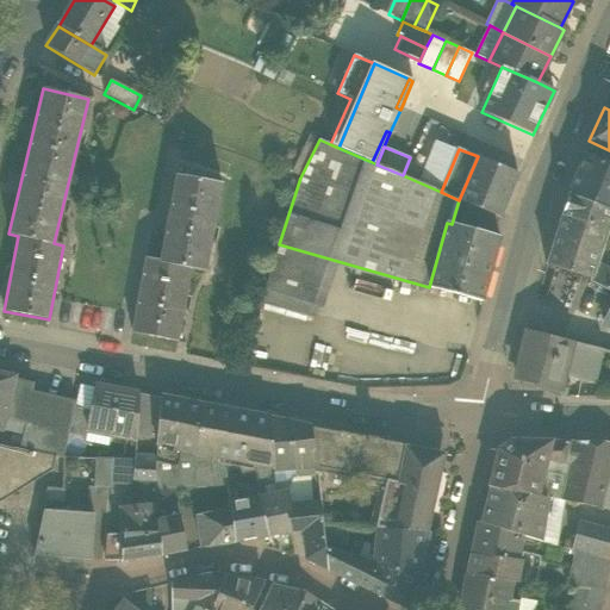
[(609,209),(609,166),(584,155),(568,192),(609,209)]
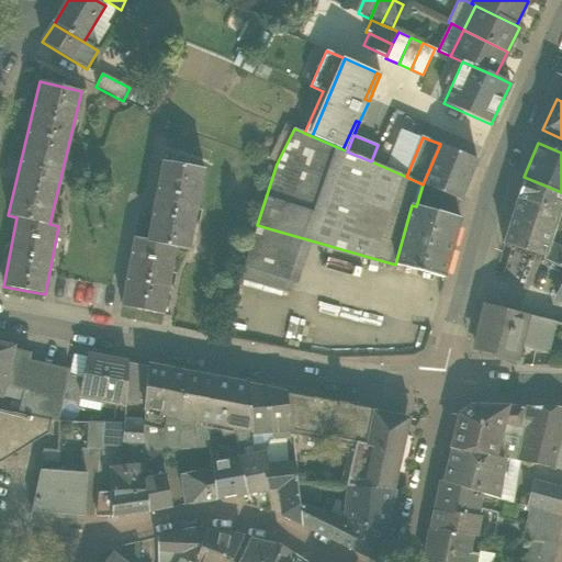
[(476,160),(440,144),(423,184),(460,200),(476,160)]
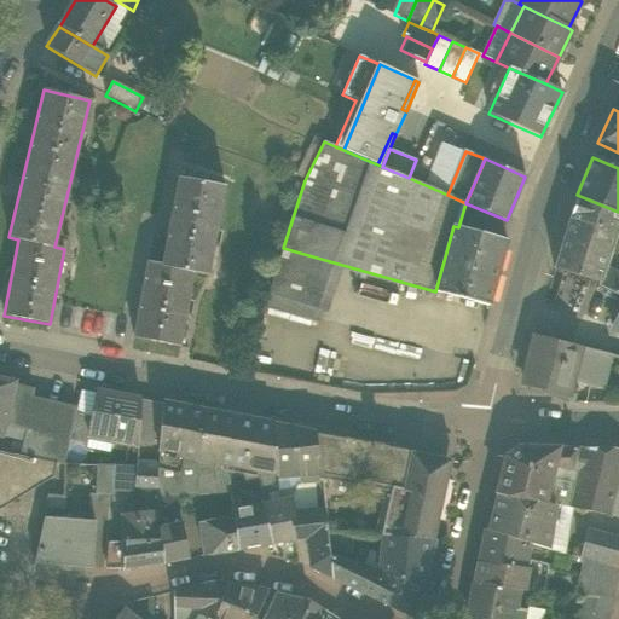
[(133,337),(179,347),(194,273),(208,276),(225,186),(179,178),(162,265),(148,262),(133,337)]
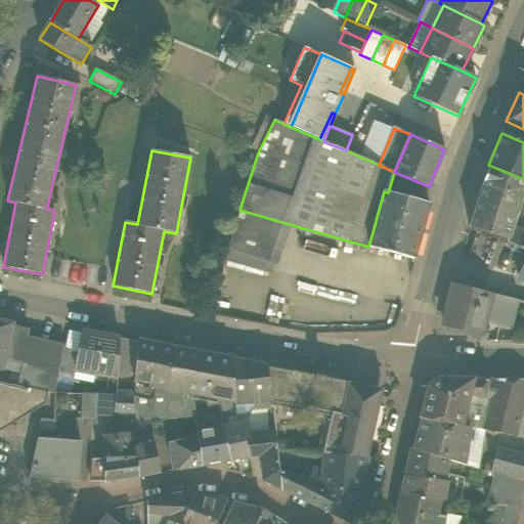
[(523,251),(523,236),(510,230),(523,190),(523,187),(488,167),(470,225),(469,228),(492,235),(506,239),(506,243),(523,251)]
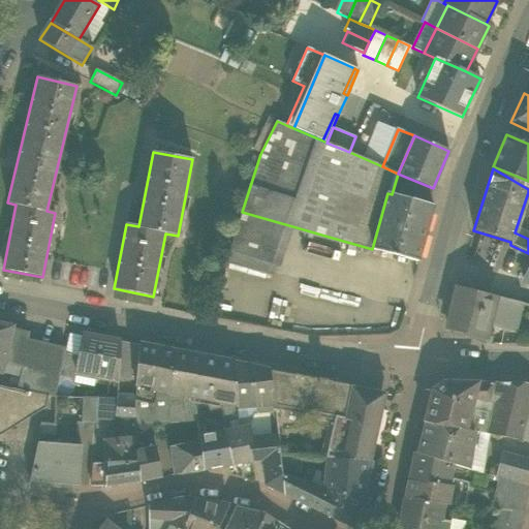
[(372,249),(417,261),(433,206),(392,194),(387,193),(372,249)]
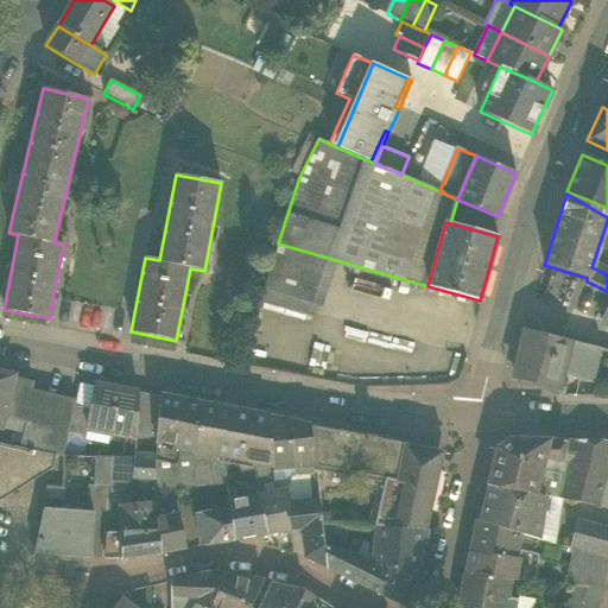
[(259,302),(309,315),(328,258),(278,244),(259,302)]
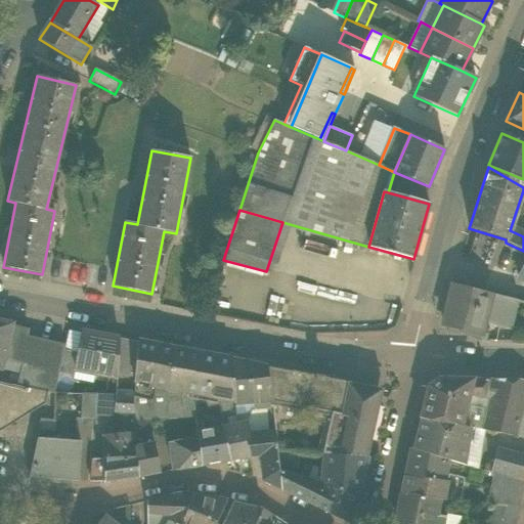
[(523,284),(523,252),(511,277),(523,284)]
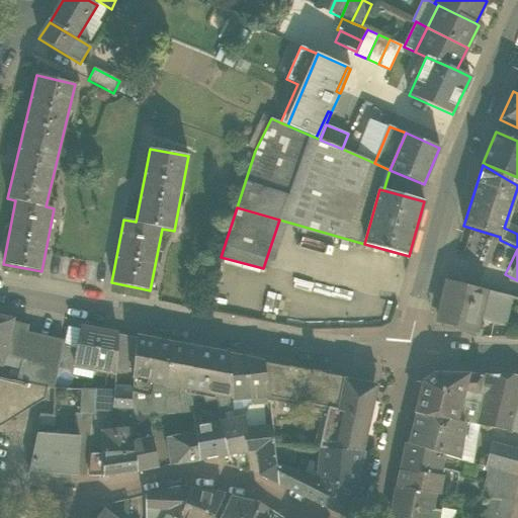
[(454,327),(476,336),(477,331),(476,330),(479,316),(504,322),(510,296),(447,281),(438,321),(455,325),(454,327)]
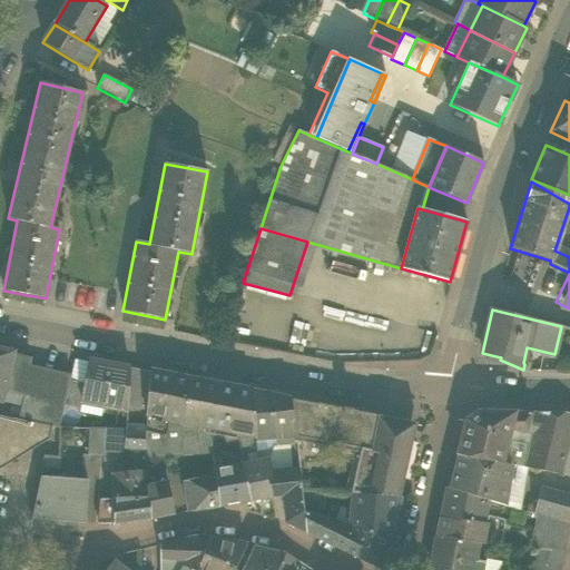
[(0,401),(1,401),(3,392),(11,355),(12,353),(0,350),(0,401)]
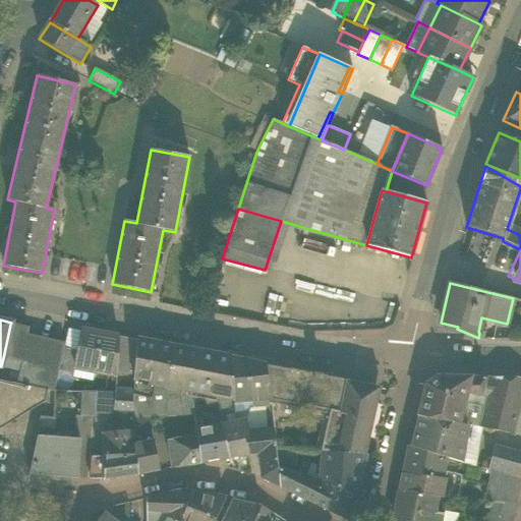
[(29,329),(10,325),(3,358),(22,363),(17,384),(26,386),(55,391),(55,389),(57,379),(57,378),(58,370),(63,348),(64,344),(26,335),(29,329)]
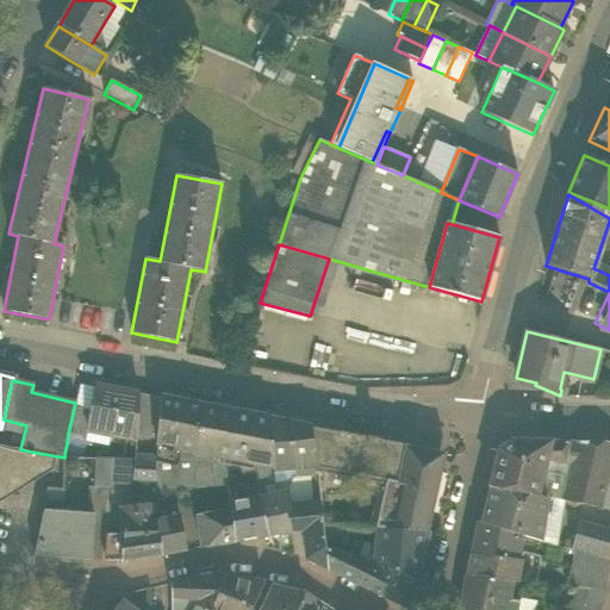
[(111,433),(136,437),(138,394),(118,391),(94,386),(89,411),(86,427),(87,427),(112,431),(111,433)]
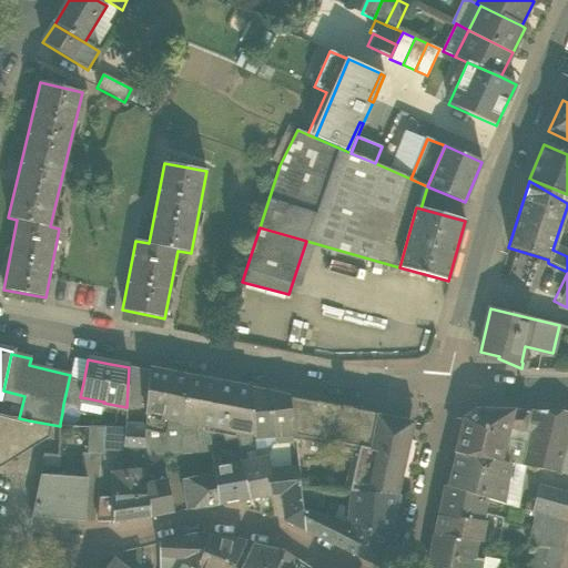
[(149,371),(144,427),(144,448),(145,458),(211,453),(208,426),(180,421),(188,378),(179,376),(149,371)]
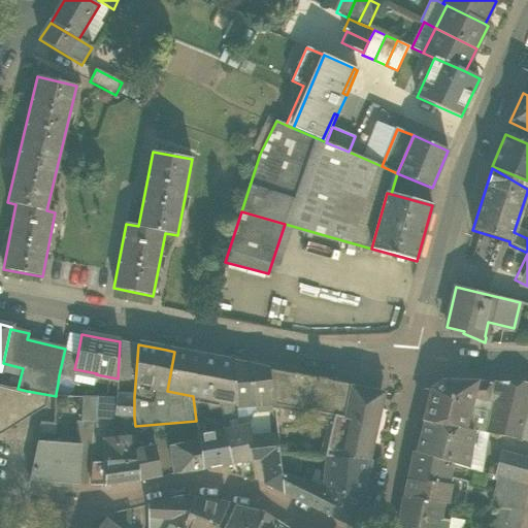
[(236,404),(233,363),(174,352),(167,391),(193,396),(236,404)]
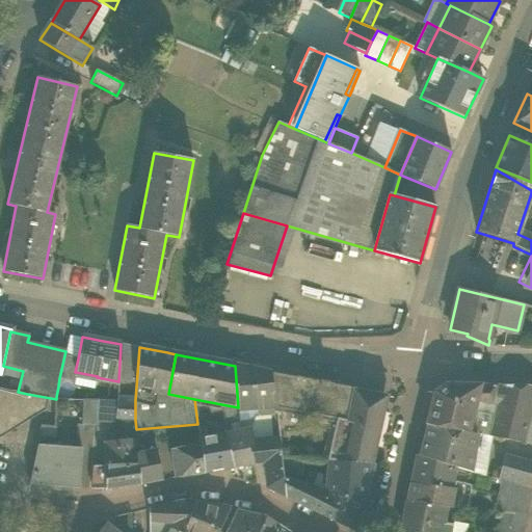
[(59,378),(75,381),(76,372),(75,372),(78,358),(64,355),(59,378)]
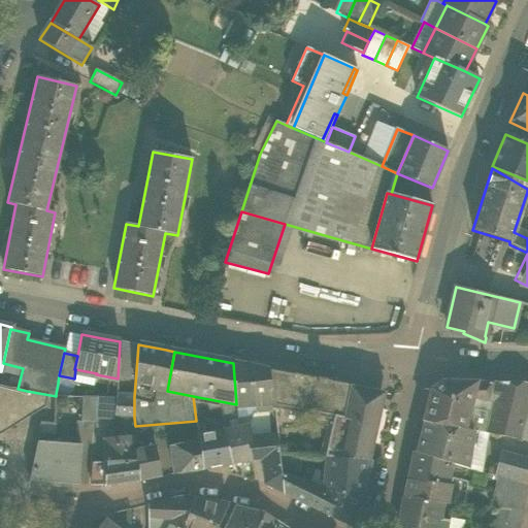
[(236,404),(236,406),(256,405),(252,366),(233,363),(236,404)]
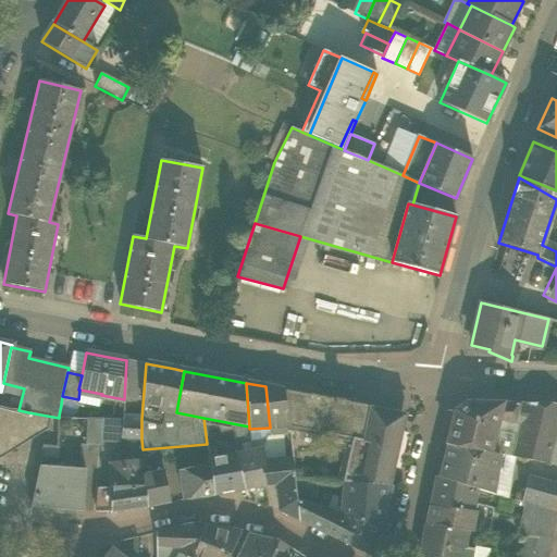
[(284,391),(265,386),(270,428),(287,426),(287,421),(284,391)]
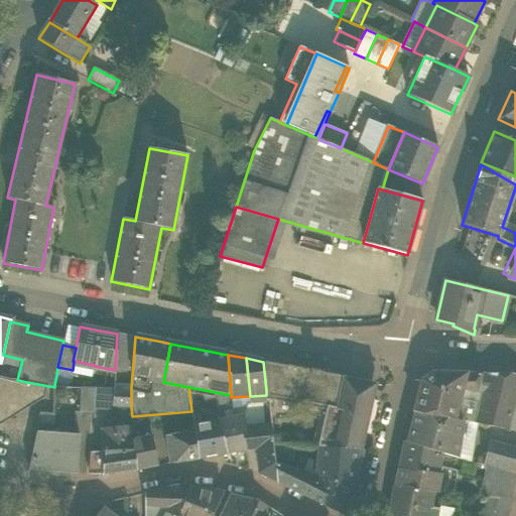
[(266,390),(288,388),(286,366),(263,362),(266,390)]
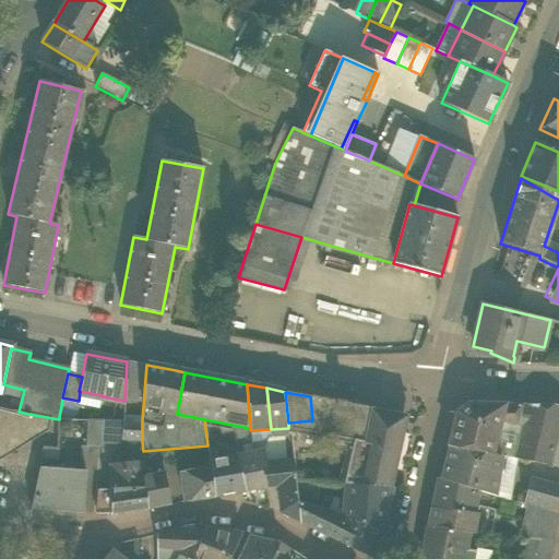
[(392,489),(404,432),(391,412),(370,408),(345,403),(345,402),(336,401),(336,402),(310,396),(312,420),(313,435),(317,436),(353,442),(344,485),(345,486),(392,489)]
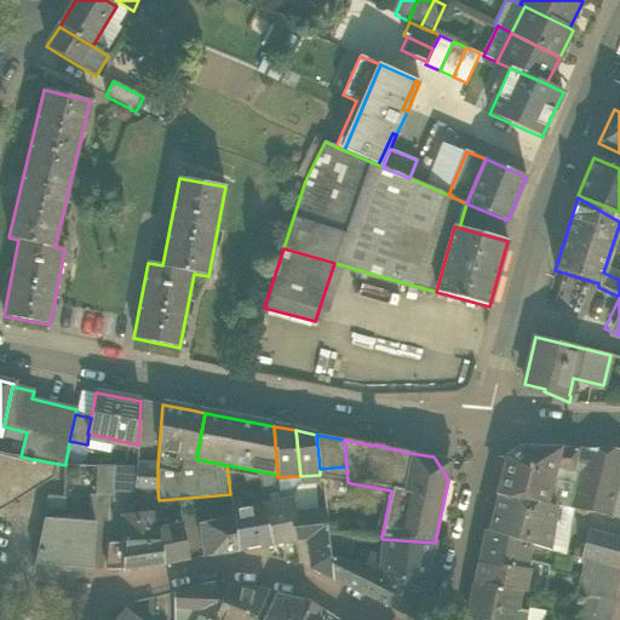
[(498,494),(545,503),(555,466),(573,472),(578,449),(520,449),(518,448),(506,458),(498,494)]
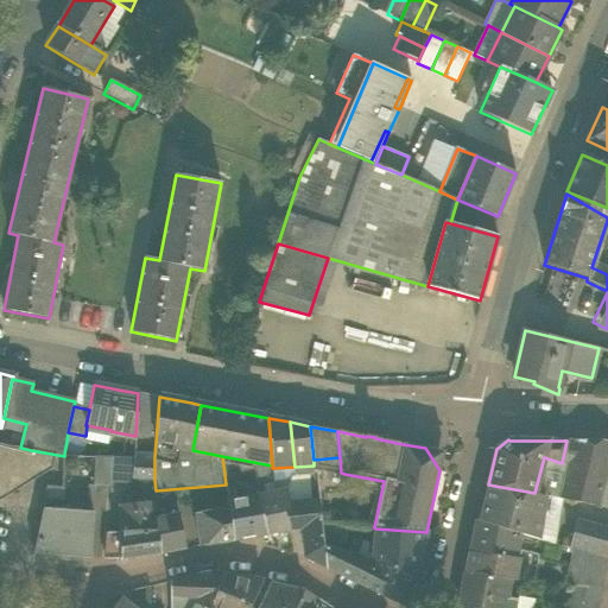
[(562,498),(607,506),(607,480),(605,479),(607,472),(595,468),(601,442),(567,441),(562,463),(544,457),(534,493),(544,495),(562,498)]
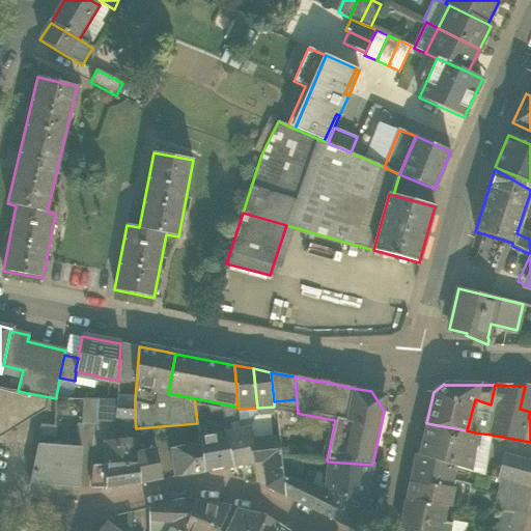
[(530,386),(525,386),(520,409),(530,412),(528,418),(530,419),(530,386)]
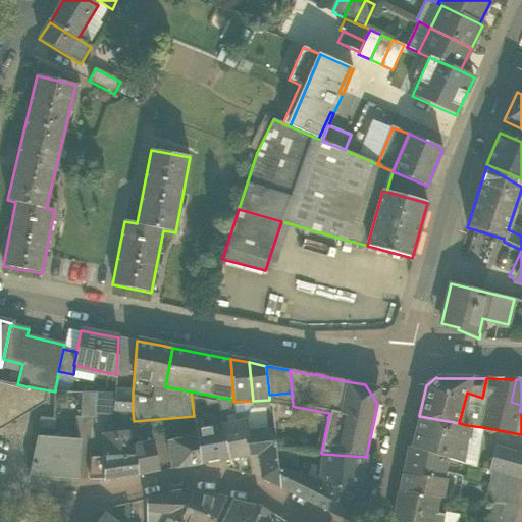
[(0,422),(39,398),(41,390),(54,393),(55,392),(17,385),(10,384),(10,383),(0,380),(0,422)]
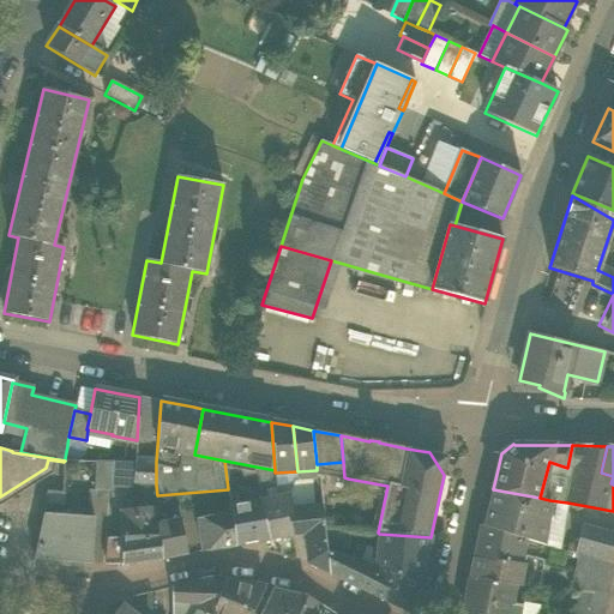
[(438,455),(429,452),(444,475),(446,465),(449,456),(438,455)]
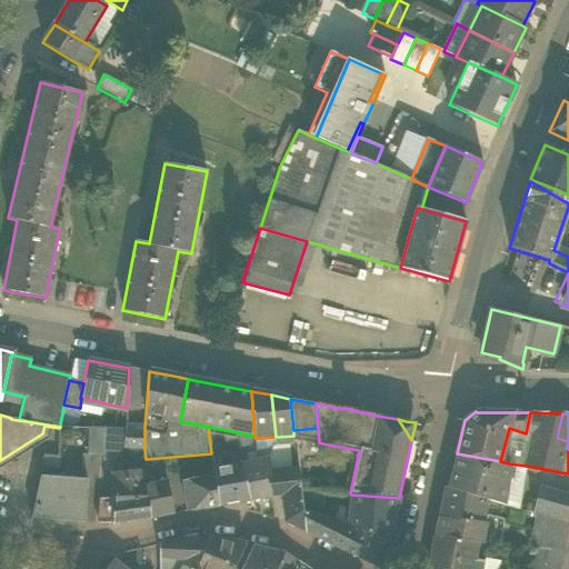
[(125,449),(145,449),(145,428),(127,427),(126,427),(125,449)]
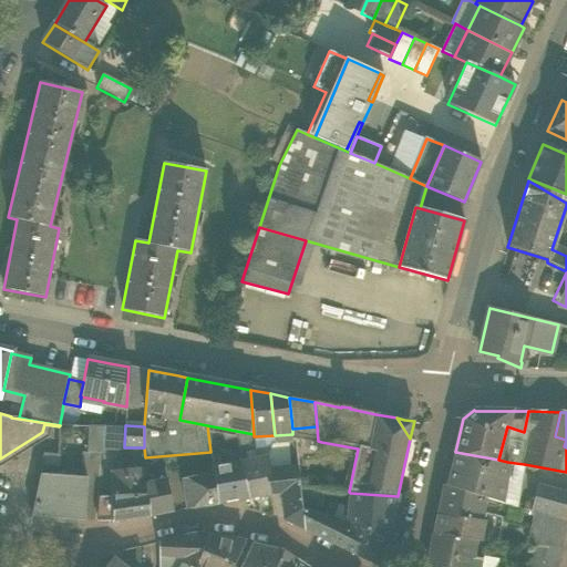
[(88,453),(102,454),(103,435),(104,435),(104,428),(89,426),(88,453)]
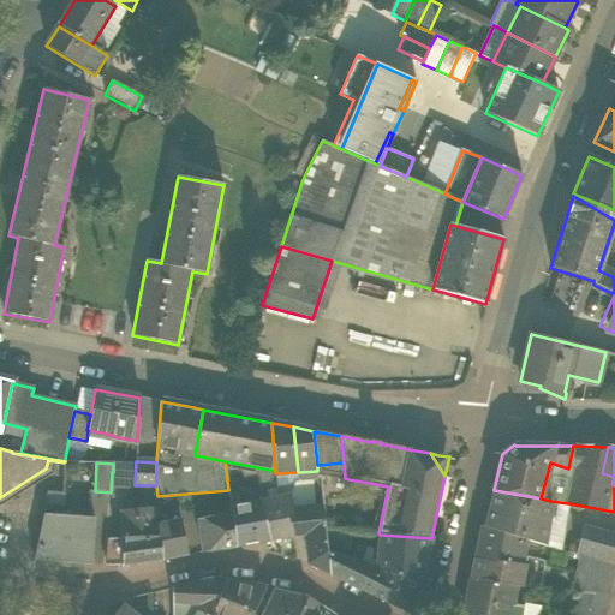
[(317,471),(321,501),(351,499),(348,479),(345,478),(344,463),(317,465),(317,471)]
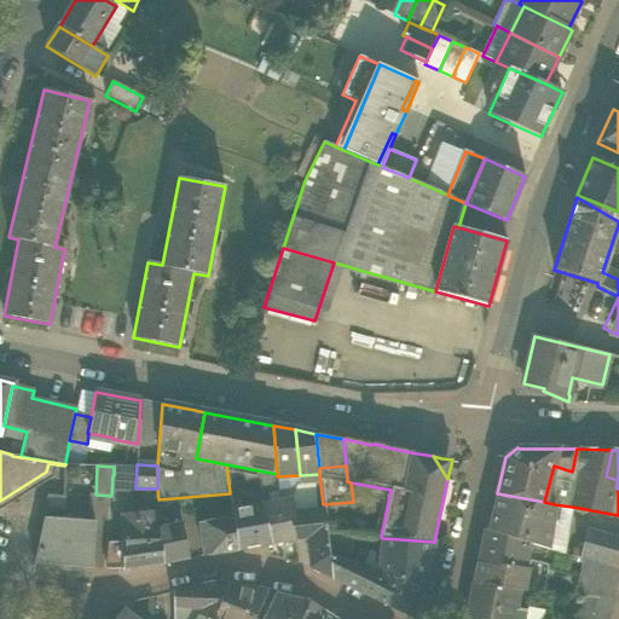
[(497,493),(487,531),(528,544),(549,550),(554,524),(551,524),(554,504),(544,502),(497,493)]
